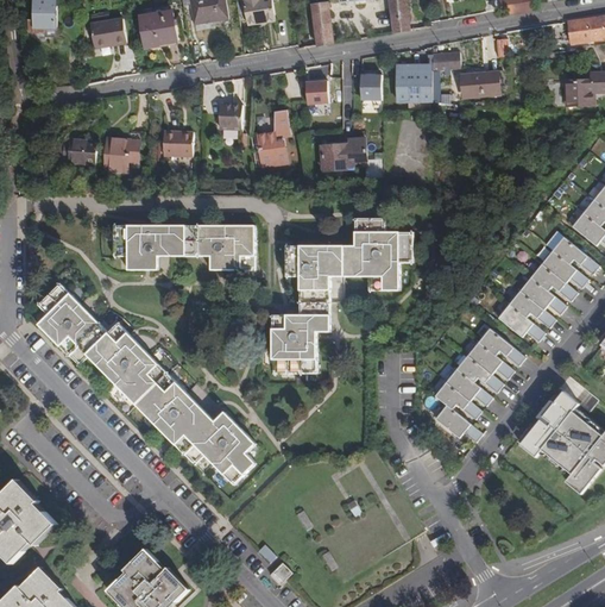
[(180,0),(181,4),(189,2),(191,22),(225,17),(221,0),(180,0)]
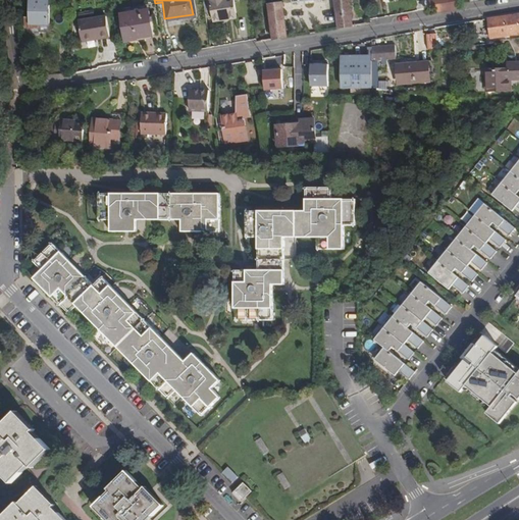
[(206,0),(210,19),(234,15),(231,0),(206,0)]
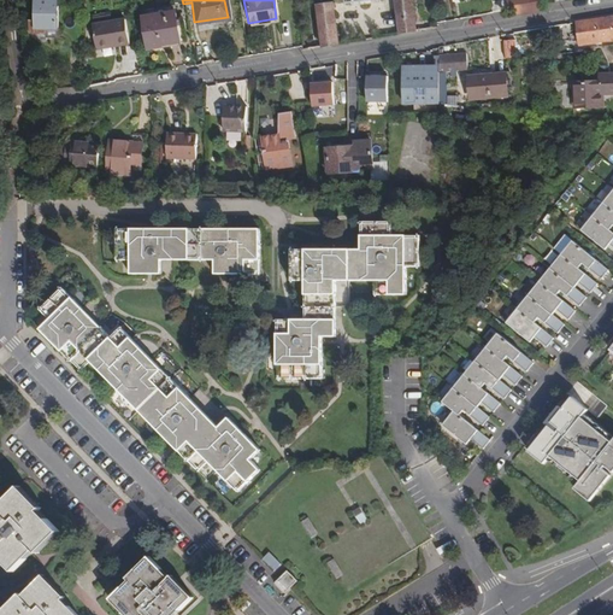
[(393,0),(398,31),(413,28),(408,0),(393,0)]
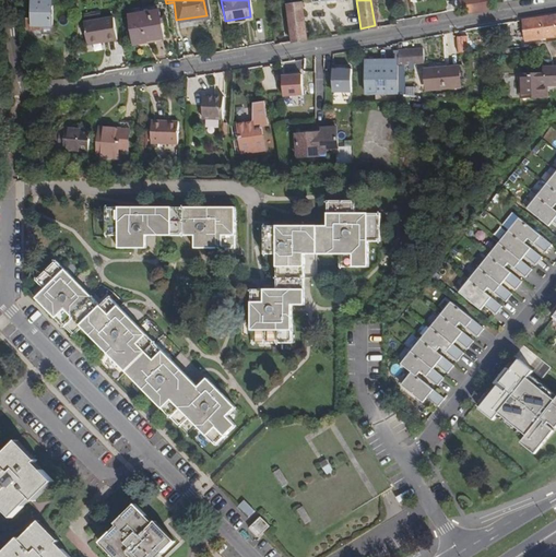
[(488,8),(487,0),(464,0),(466,11),(488,8)]
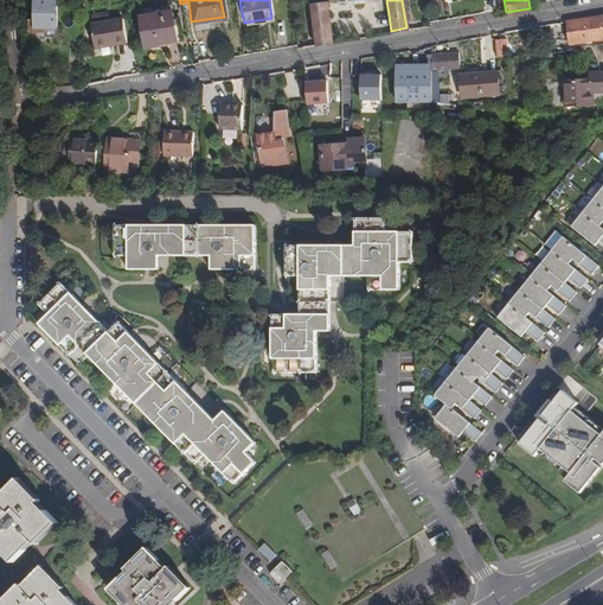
[(308,4),(314,43),(329,40),(325,1),(308,4)]
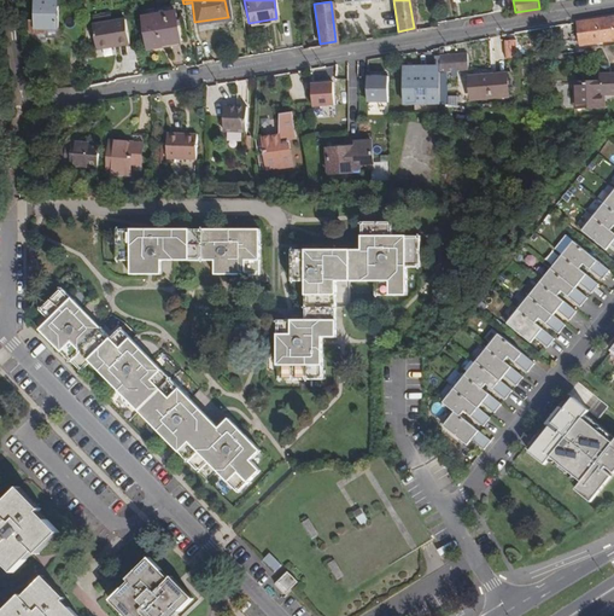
[(31,18),(27,19),(27,28),(27,30),(36,32),(42,30),(42,36),(53,36),(54,5),(33,4),(31,18)]
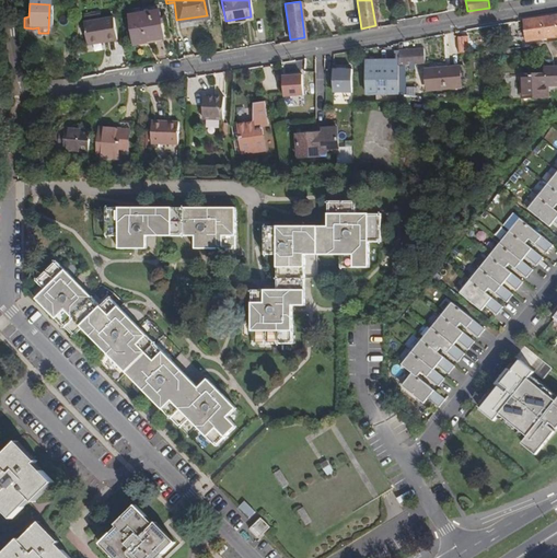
[(144,38),(161,35),(157,8),(127,13),(131,44),(144,41),(144,38)]
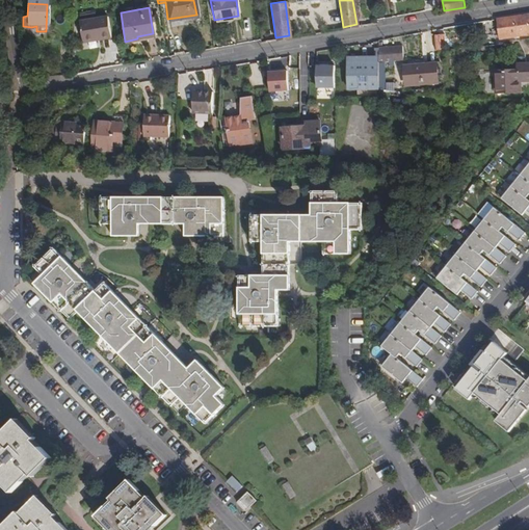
[(527,33),(525,12),(494,19),(498,37),(512,35),(527,33)]
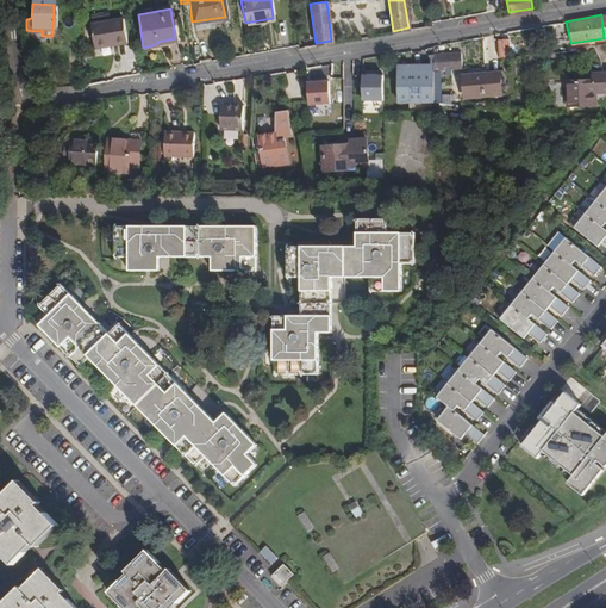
[(113,41),(114,43),(125,42),(122,17),(89,22),(93,44),(113,41)]
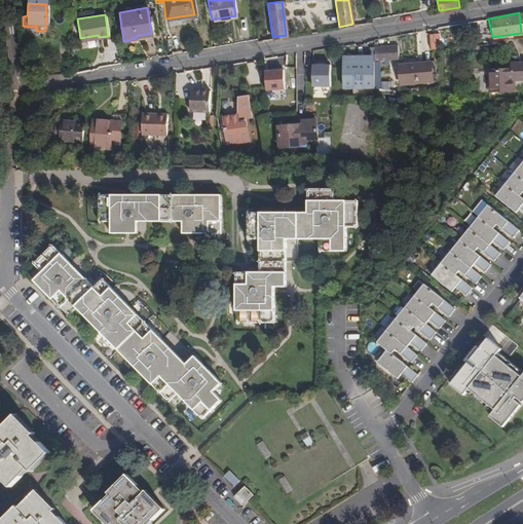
[(427,48),(438,47),(437,34),(426,35),(427,48)]
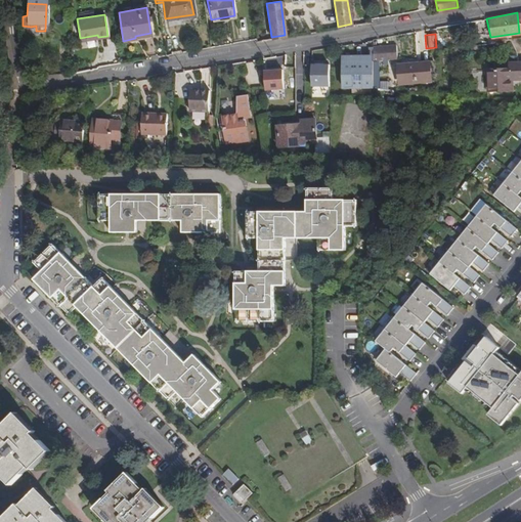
[(375,46),(374,59),(394,57),(393,44),(375,46)]
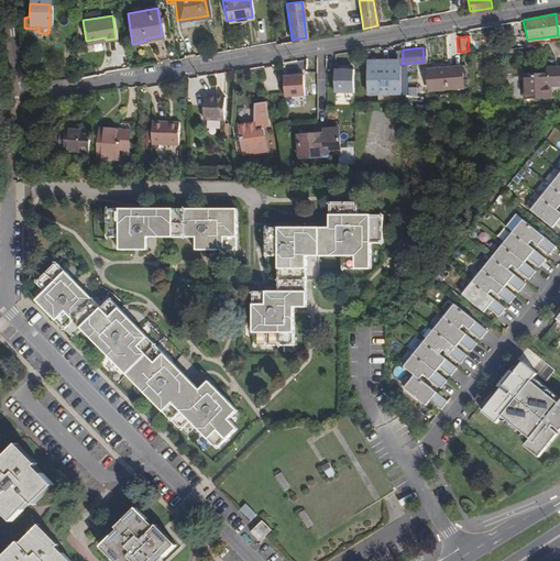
[(364,94),(399,92),(398,64),(364,65),(364,94)]
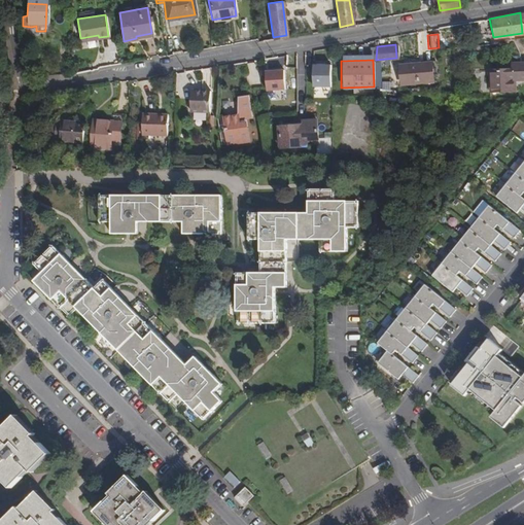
[(500,68),(493,68),(488,68),(487,91),(513,91),(513,79),(523,78),(523,61),(499,62),(500,68)]
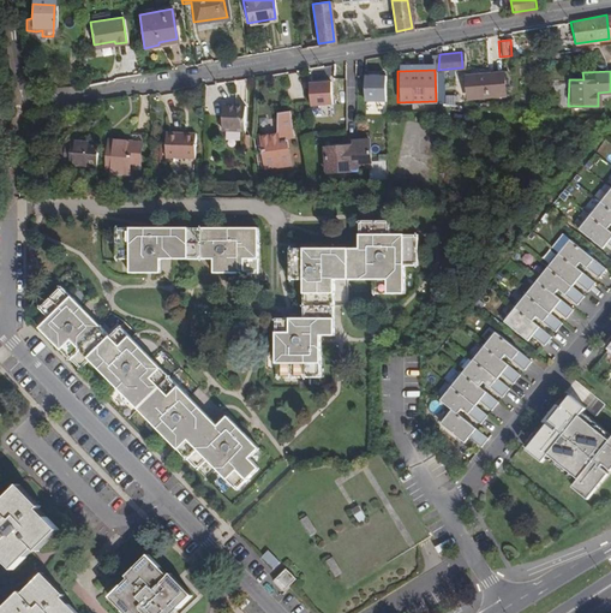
[(502,72),(465,76),(466,96),(503,94),(502,72)]
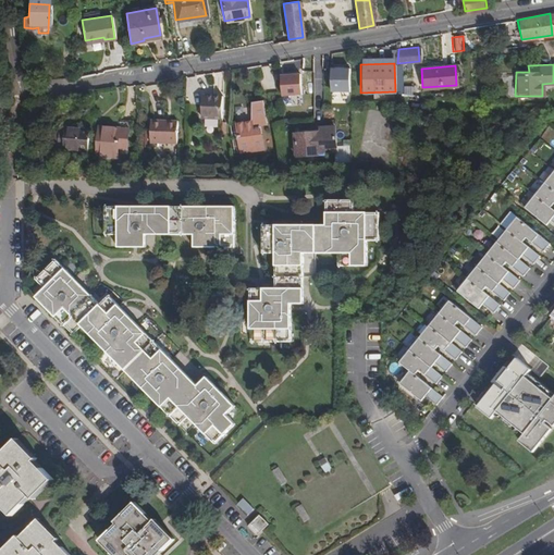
[(329,91),(348,90),(348,68),(329,68),(329,91)]
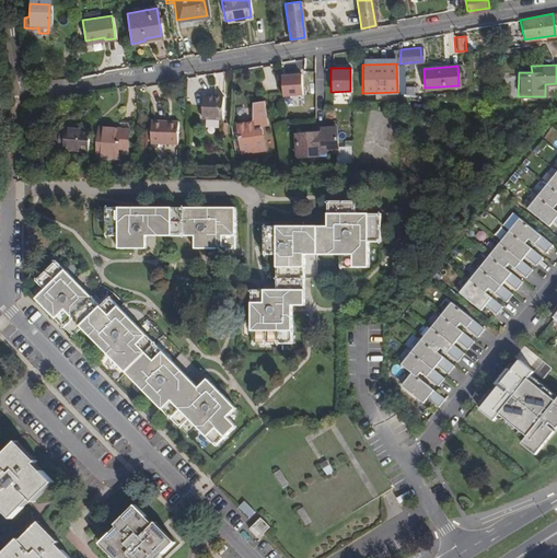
[(281,95),(301,93),(300,72),(279,74),(281,95)]
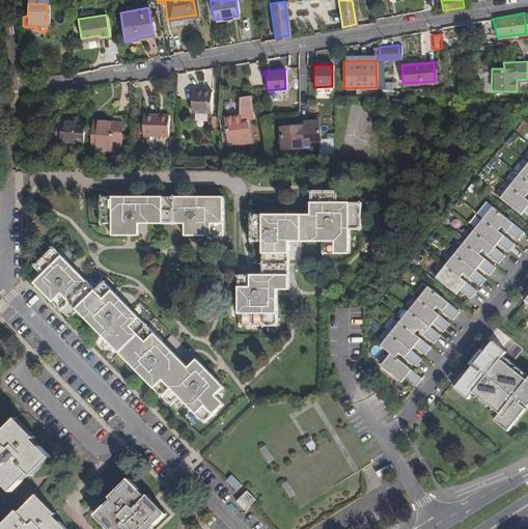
[(396,79),(383,80),(383,89),(396,88),(396,79)]
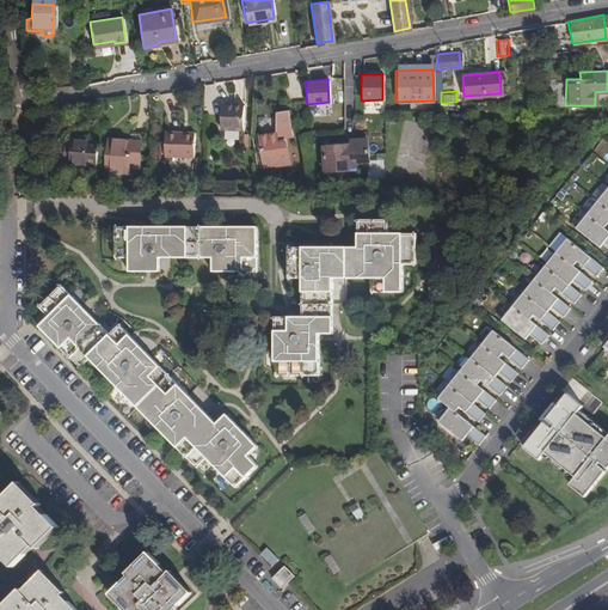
[(243,109),(220,107),(217,130),(241,132),(243,109)]
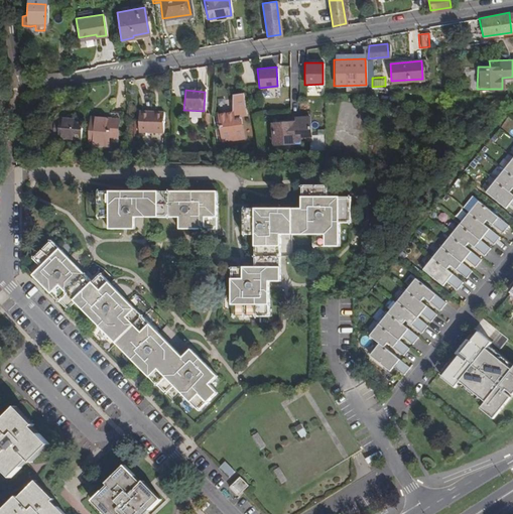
[(230,111),(216,113),(221,140),(242,136),(239,115),(246,114),(243,92),(231,93),(230,111)]
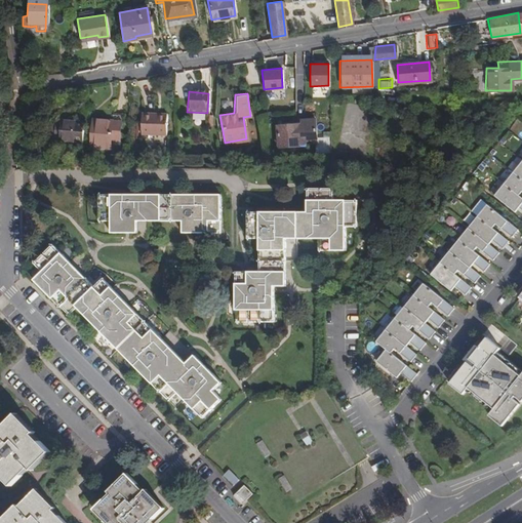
[(163,114),(139,113),(138,132),(162,134),(163,114)]
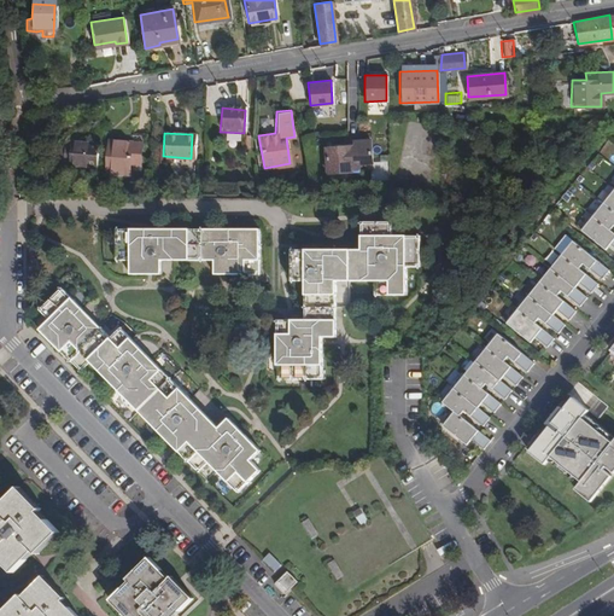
[(94,167),(97,141),(64,139),(63,149),(52,147),(50,174),(70,175),(70,164),(94,167)]
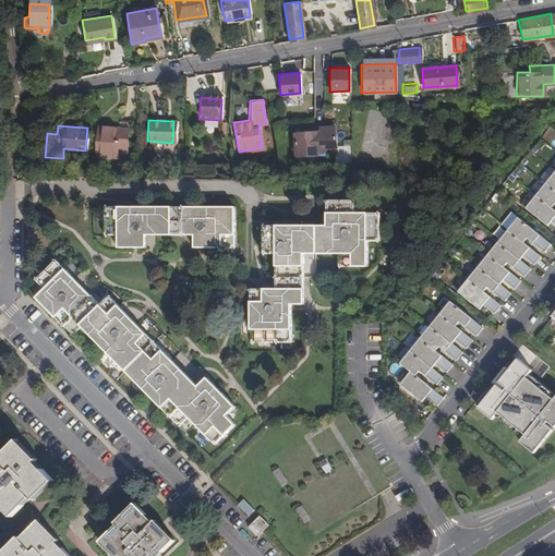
[(115,147),(116,127),(97,125),(95,155),(113,156),(115,147)]
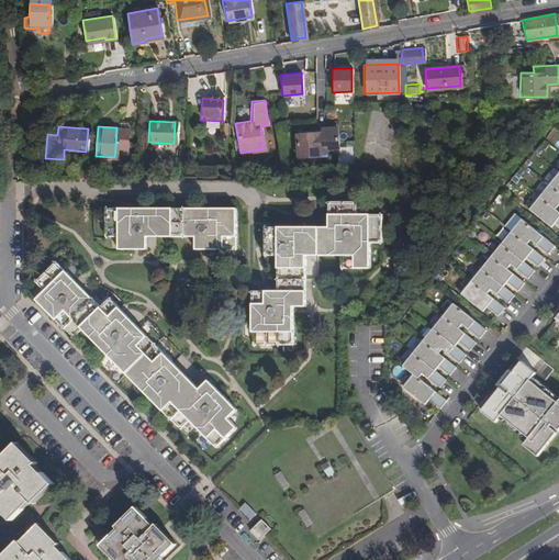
[(323,132),(303,133),(295,134),(297,156),(325,154),(325,147),(338,146),(337,126),(323,129),(323,132)]
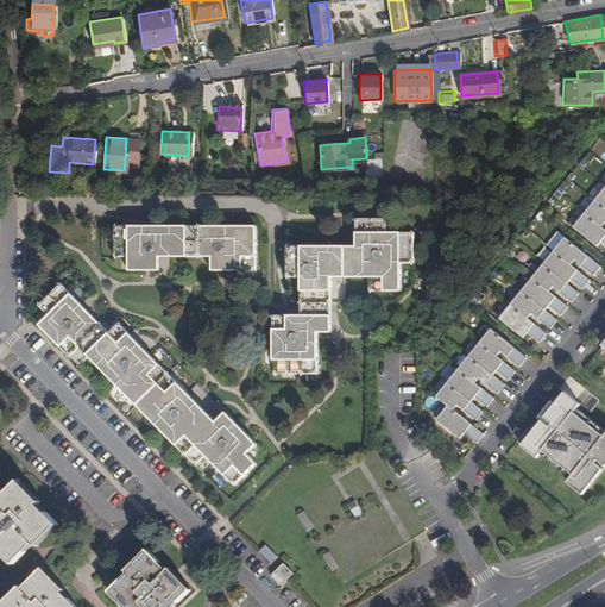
[(137,138),(126,138),(125,161),(136,161),(137,138)]
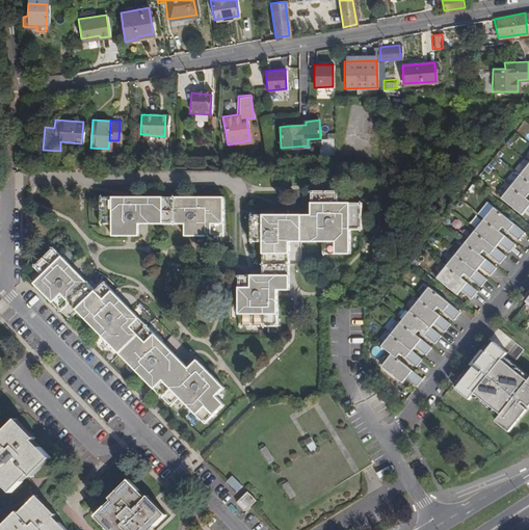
[(65,167),(79,167),(80,157),(65,156),(65,167)]
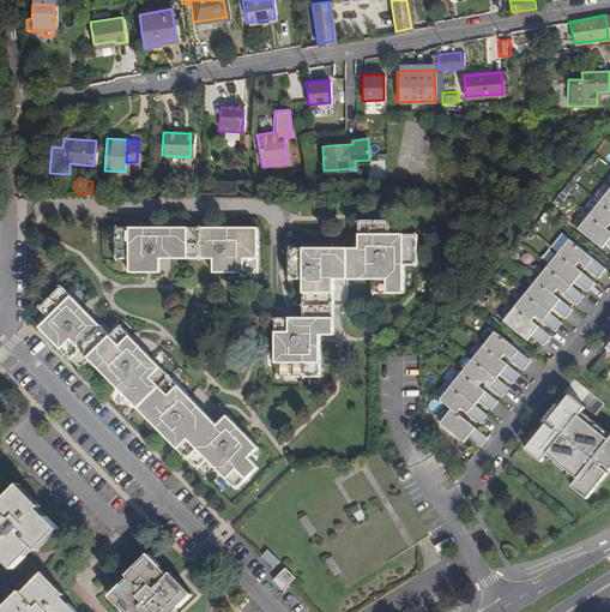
[(609,187),(608,186),(597,201),(609,210),(609,187)]
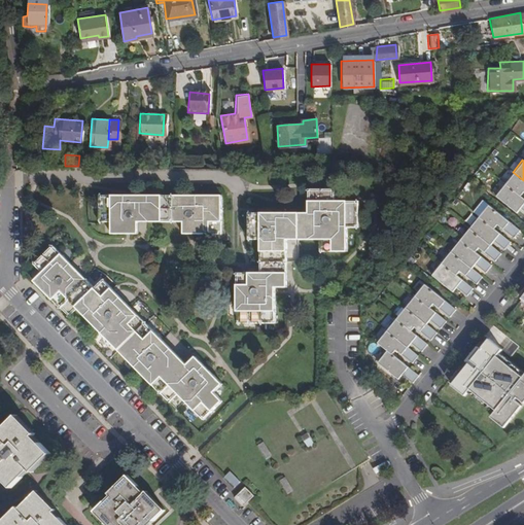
[(523,180),(513,172),(503,183),(518,196),(521,191),(523,194),(523,180)]
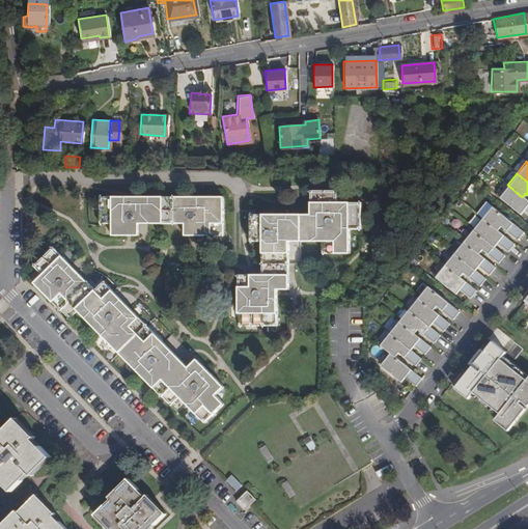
[(527,201),(522,197),(507,185),(498,197),(515,212),(519,206),(522,210),(527,214),(527,201)]
